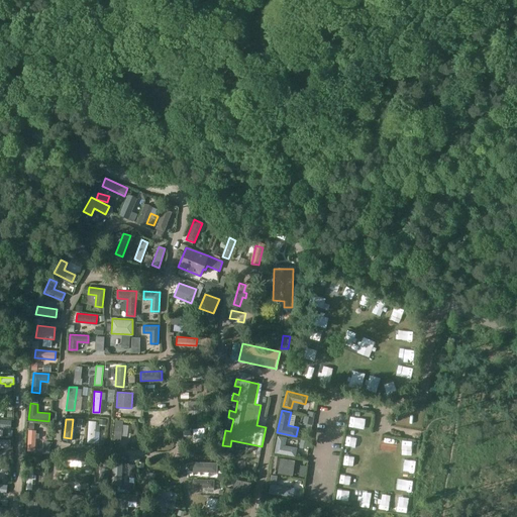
[(89,420),(88,442),(94,442),(96,421),(89,420)]
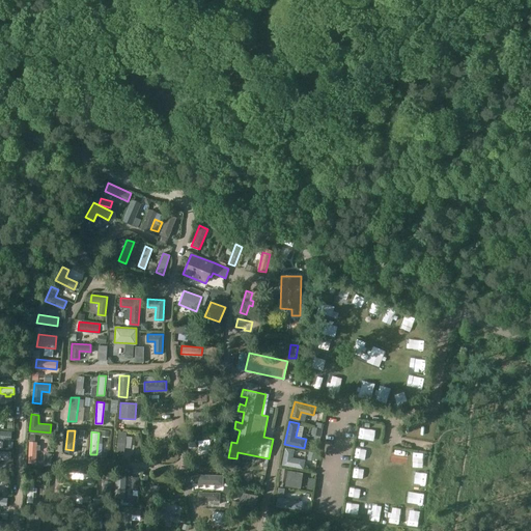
[(118,431),(116,453),(123,453),(127,431),(118,431)]
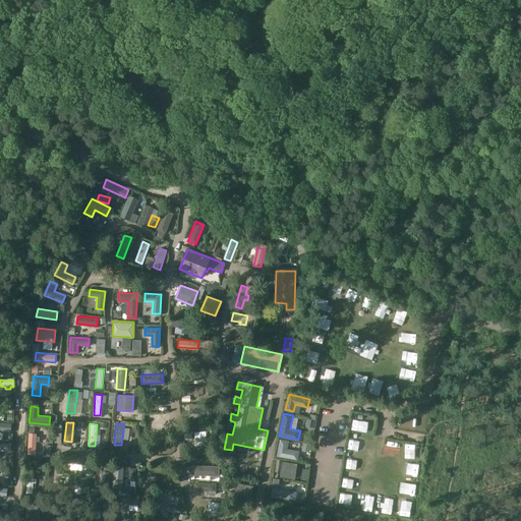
[(171,435),(171,427),(157,427),(157,425),(154,426),(154,428),(153,428),(153,436),(171,435)]
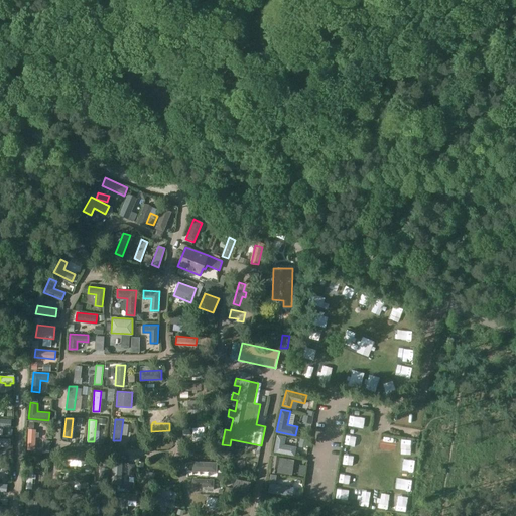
[(28,429),(27,449),(35,450),(35,448),(36,429),(28,429)]
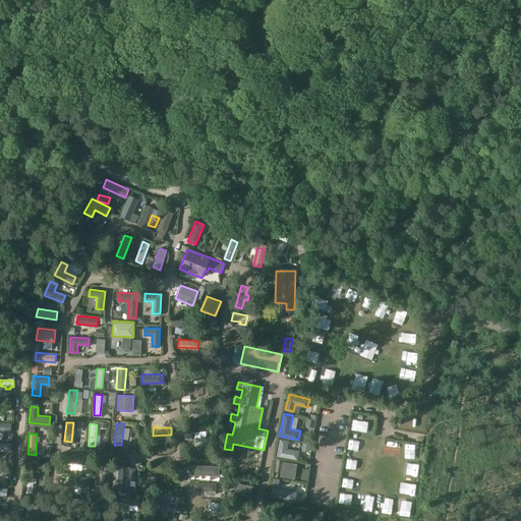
[(288,441),(280,439),(277,455),(298,459),(299,451),(287,449),(288,441)]
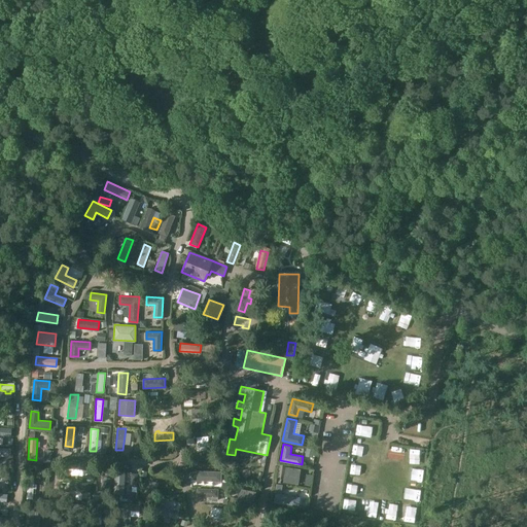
[(66,459),(65,467),(88,469),(88,461),(66,459)]
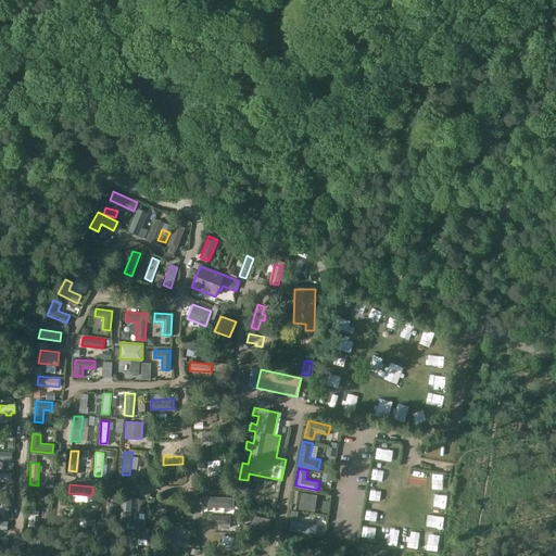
[(302,492),(299,508),(315,510),(317,494),(302,492)]
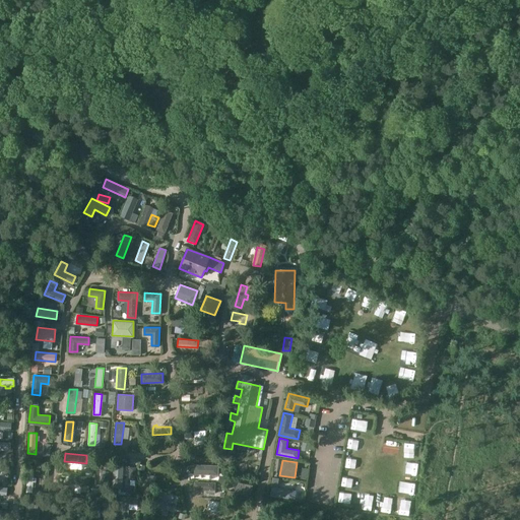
[(124,464),(113,463),(111,489),(122,489),(124,464)]
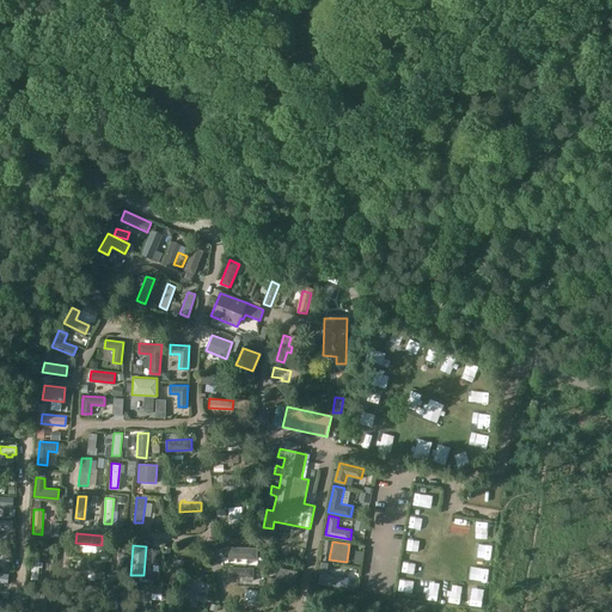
[(230,546),(230,557),(257,558),(257,548),(230,546)]
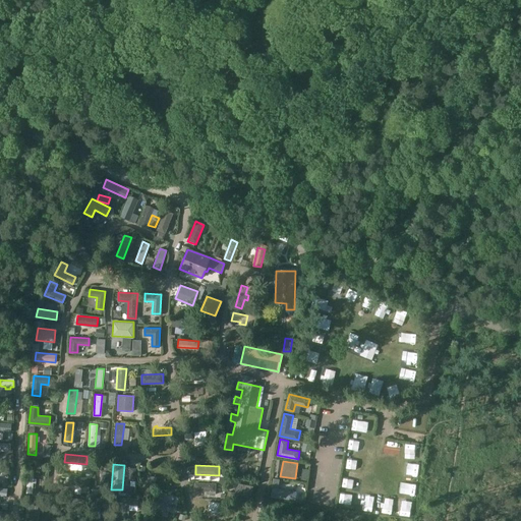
[(102,471),(100,493),(108,493),(109,472),(102,471)]
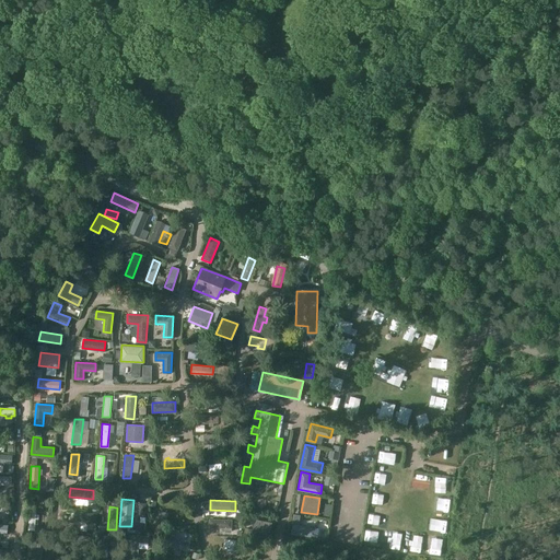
[(76,511),(74,520),(96,523),(97,513),(76,511)]
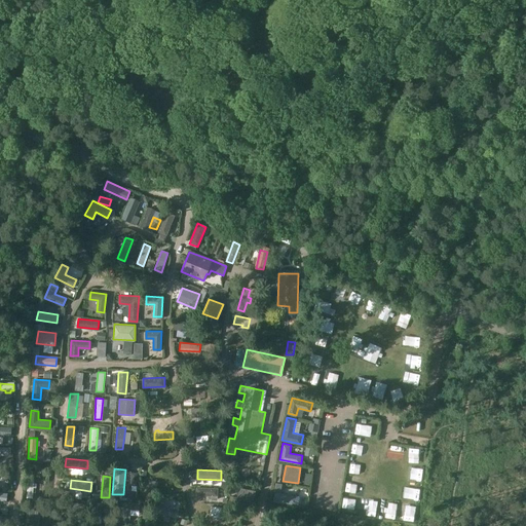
[(149,480),(145,501),(154,502),(157,481),(149,480)]
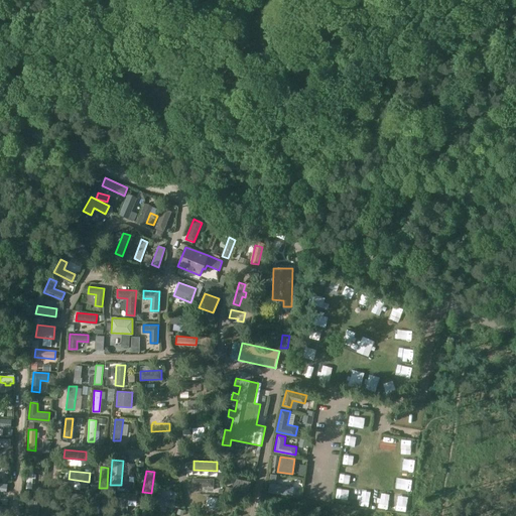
[(235,478),(233,493),(249,495),(250,481),(235,478)]
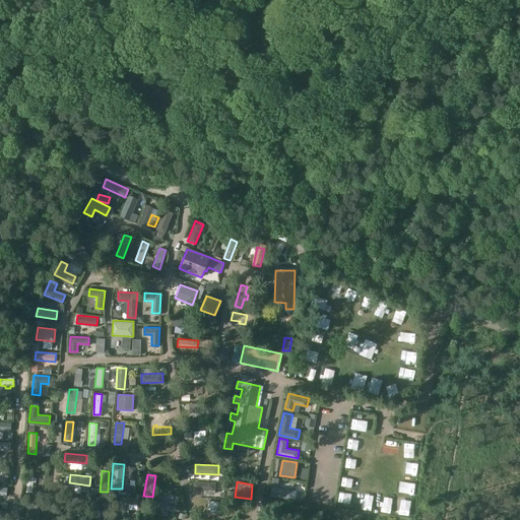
[(206,494),(214,495),(215,483),(196,482),(195,485),(194,485),(193,491),(206,492),(206,494)]
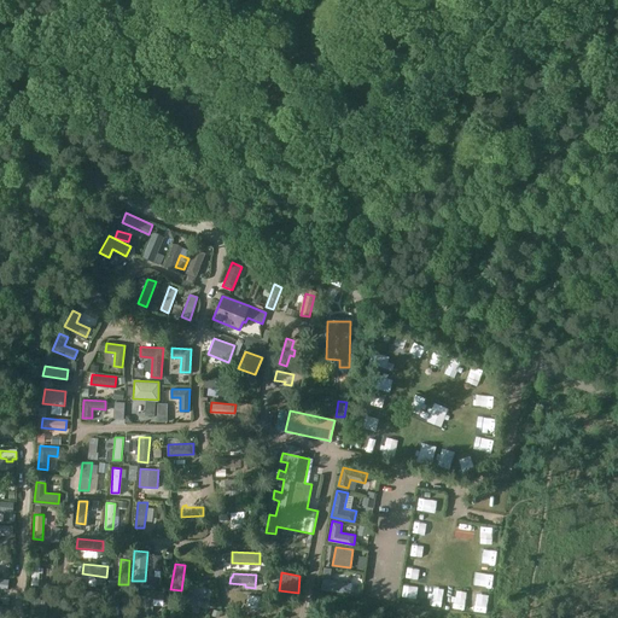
[(322,578),(321,588),(350,593),(351,583),(322,578)]
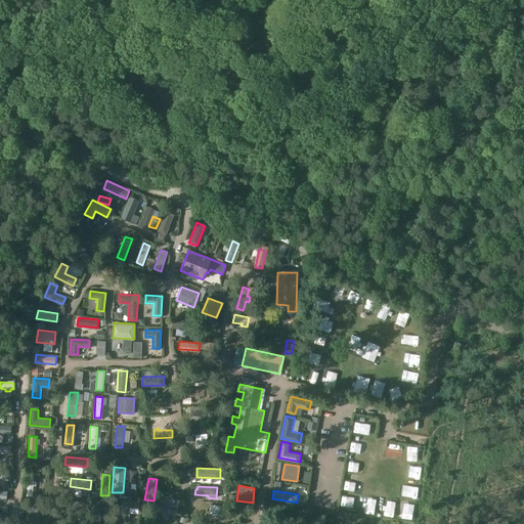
[(160,493),(155,509),(175,514),(177,507),(165,504),(167,495),(160,493)]
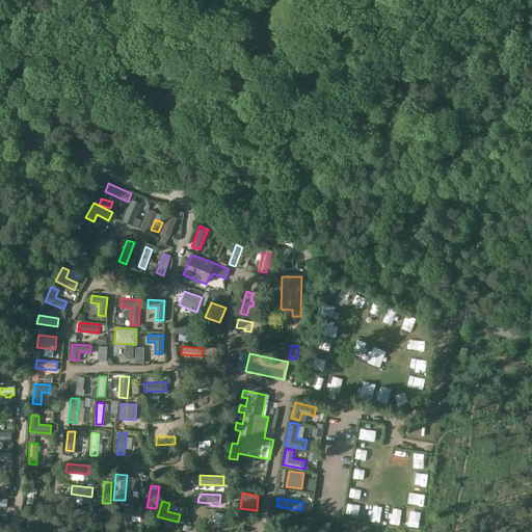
[(103,507),(95,506),(92,529),(102,529),(103,507)]
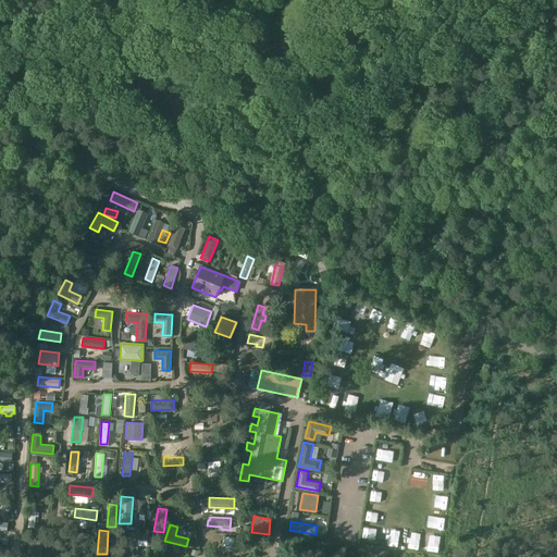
[(67,531),(66,540),(93,541),(94,532),(67,531)]
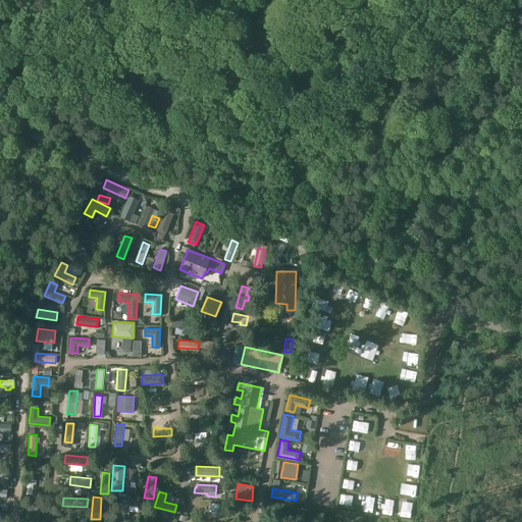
[(118,498),(117,521),(124,521),(126,498),(118,498)]
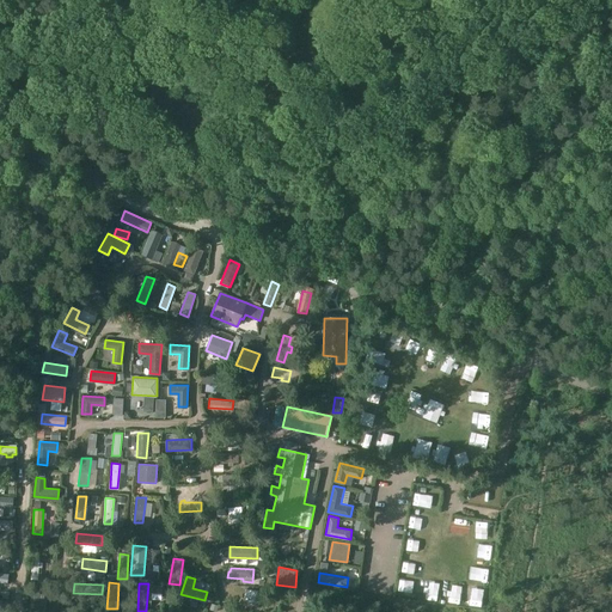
[(231,586),(230,594),(245,595),(245,601),(254,601),(254,587),(231,586)]
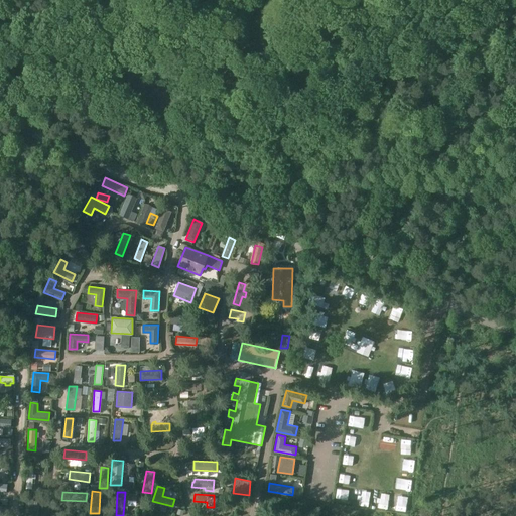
[(58,515),(61,505),(52,504),(50,515),(58,515)]
